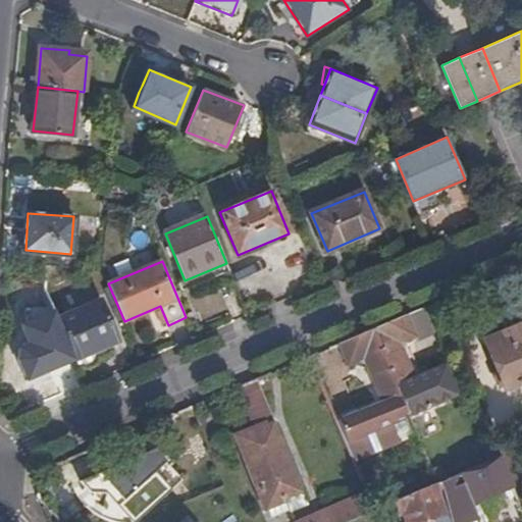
[(226,263),(185,280),(188,286),(229,270),(226,263)]
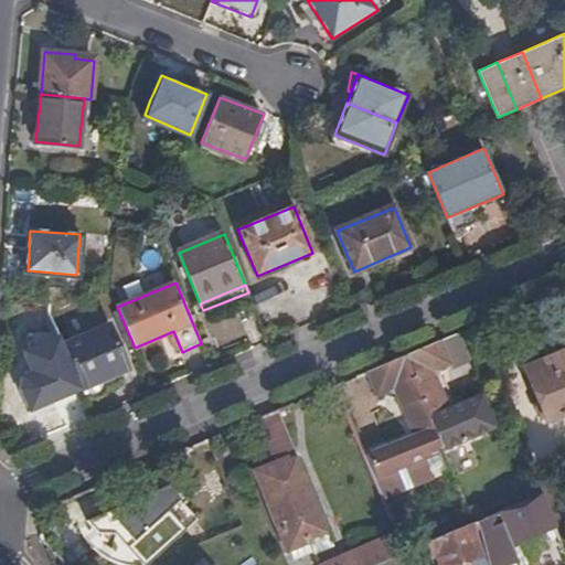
[(64,344),(85,395),(106,386),(104,380),(128,370),(109,324),(64,344)]
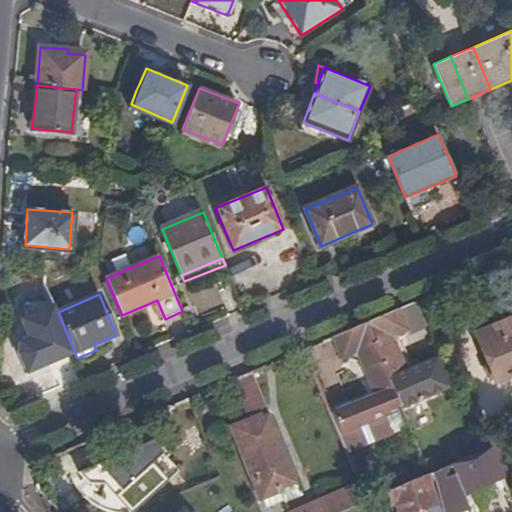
[(376,318),(366,322),(403,409),(420,401),(451,388),(438,358),(408,371),(396,341),(398,335),(408,331),(410,335),(426,327),(427,325),(416,301),(376,318)]
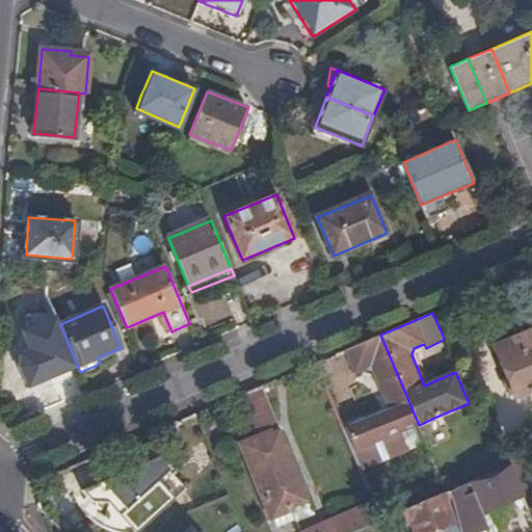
[(29,388),(54,378),(67,373),(49,329),(10,345),(29,388)]
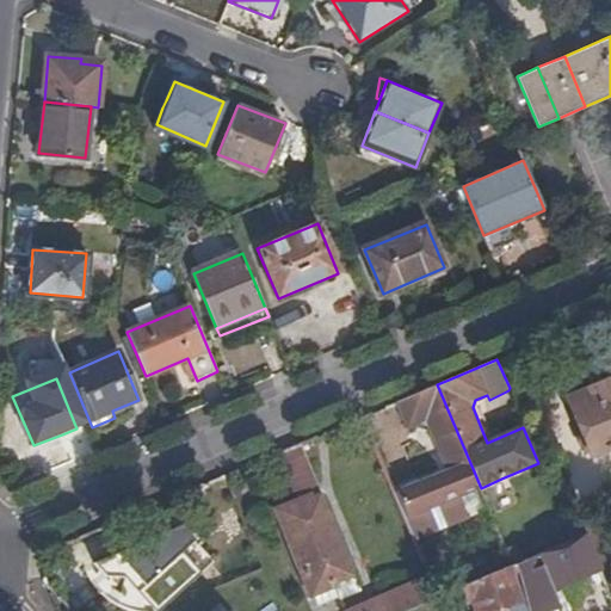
[(596,397),(572,407),(582,432),(581,444),(584,449),(591,451),(592,455),(610,446),(610,380),(592,388),(596,397)]
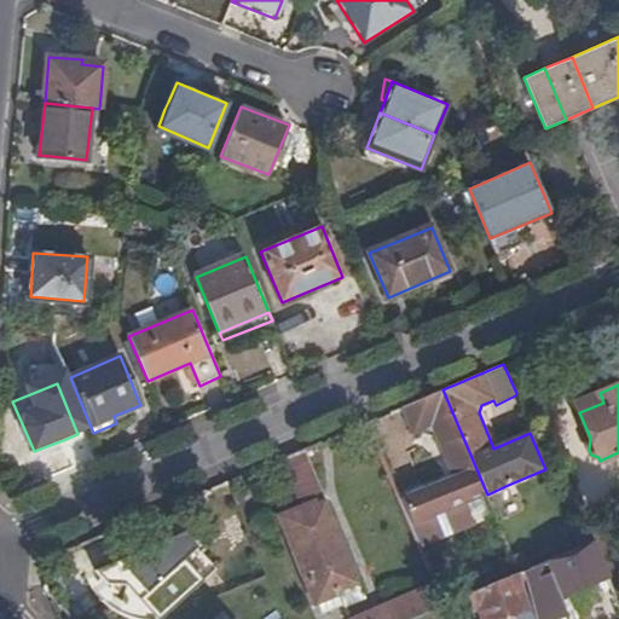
[(484,487),(443,389),(403,406),(414,433),(427,427),(434,431),(451,472),(431,480),(400,493),(421,541),(473,519),(464,497),(484,487)]
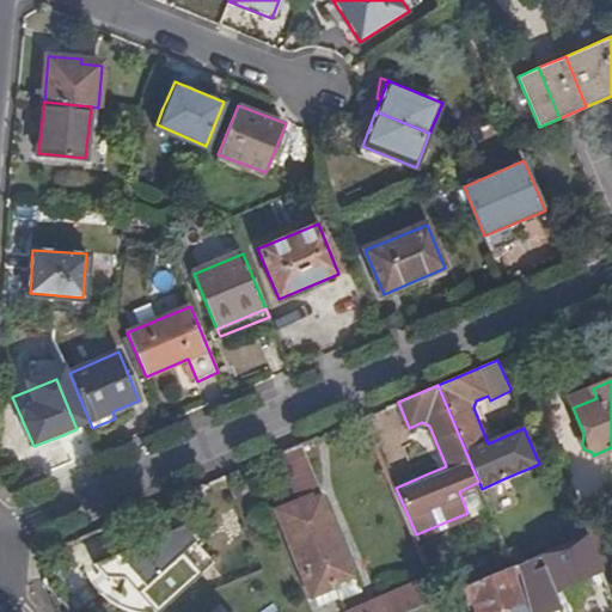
[(367,416),(379,450),(404,441),(393,408),(367,416)]
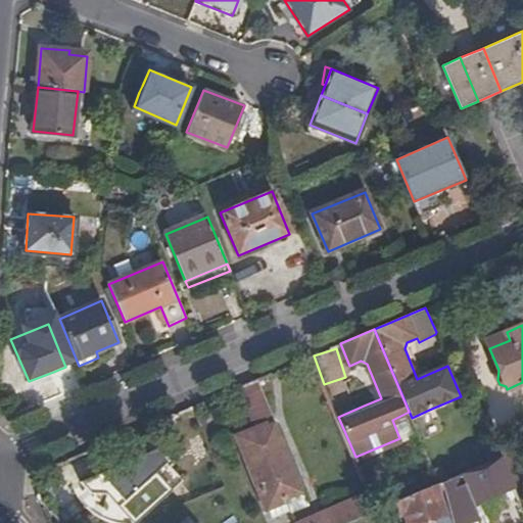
[(53,372),(29,381),(32,390),(57,380),(53,372)]
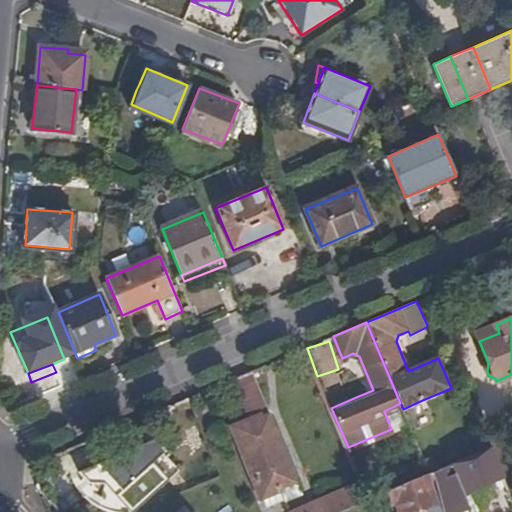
[(298,482),(253,370),(251,371),(235,378),(252,421),(234,429),(262,497),(281,488),(298,482)]
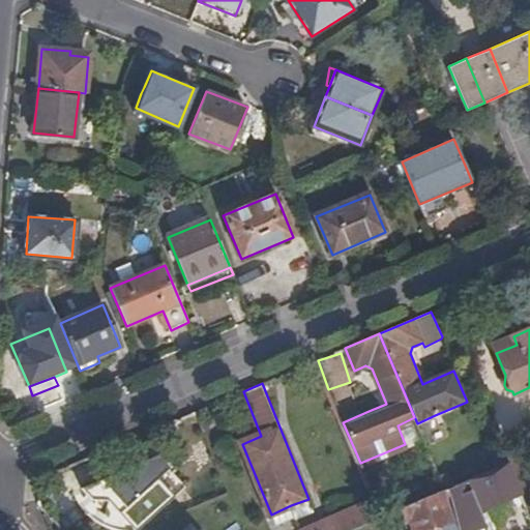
[(152,441),(158,438),(155,429),(137,437),(140,444),(147,440),(152,441)]
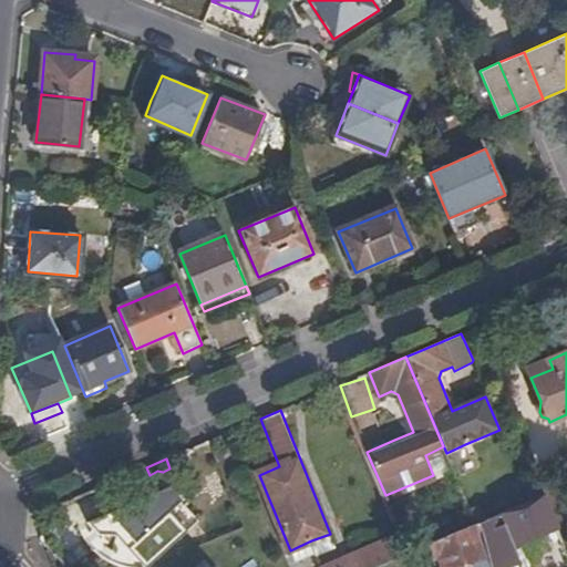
[(112,566),(141,566),(196,527),(161,478),(109,516),(90,491),(68,506),(112,566)]
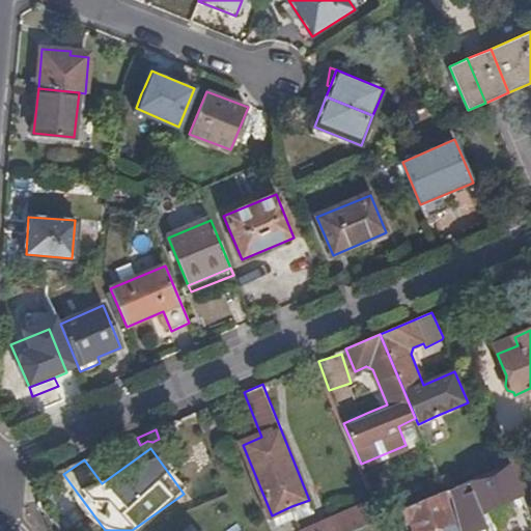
[(480,512),(523,495),(510,465),(454,488),(449,491),(451,497),(458,523),(460,530),(463,530),(484,522),(480,512)]
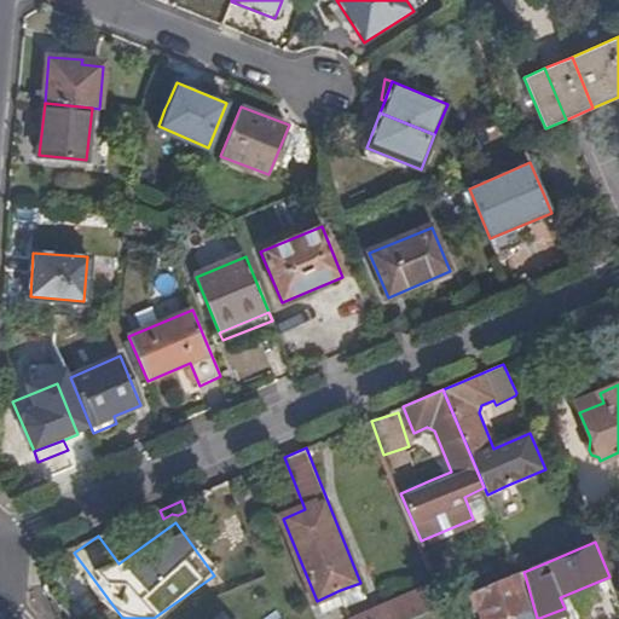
[(524,572),(530,570),(526,559),(516,563),(520,573),(524,572)]
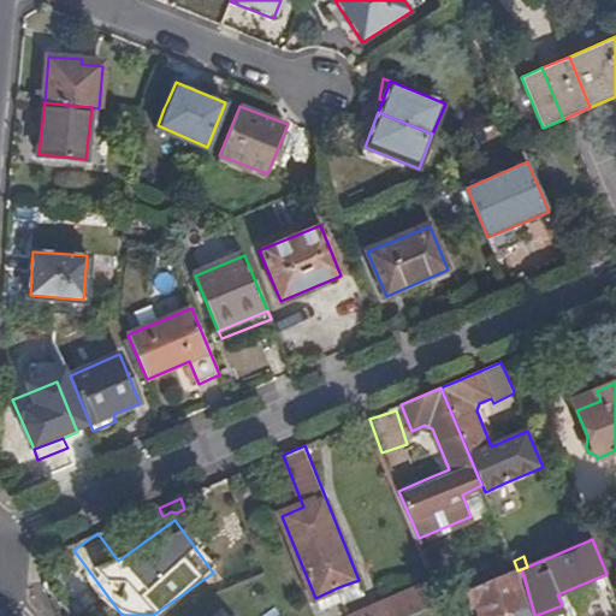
[(515,579),(523,576),(521,569),(517,570),(508,575),(465,593),(471,608),(473,606),(478,604),(480,615),(503,615),(526,606),(515,579)]
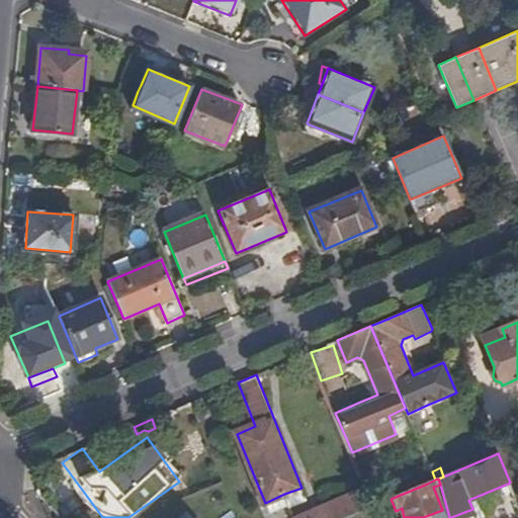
[(306,498),(301,488),(284,494),(288,505),(306,498)]
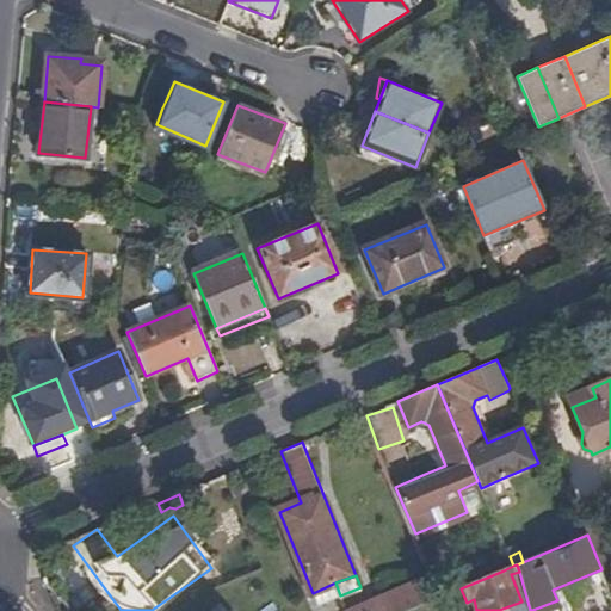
[(408,610),(439,598),(431,576),(350,610),(408,610)]
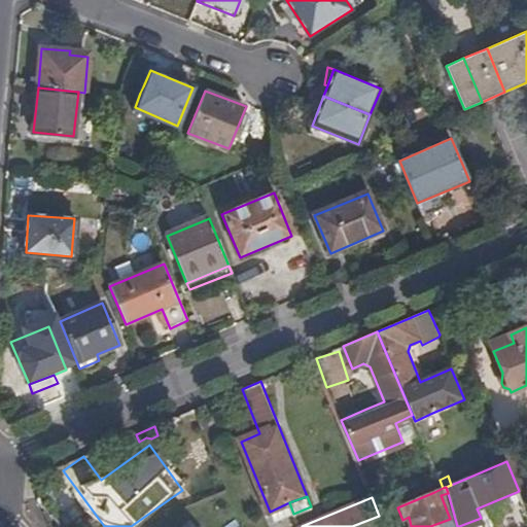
[(485,526),(481,518),(459,526),(485,526)]
